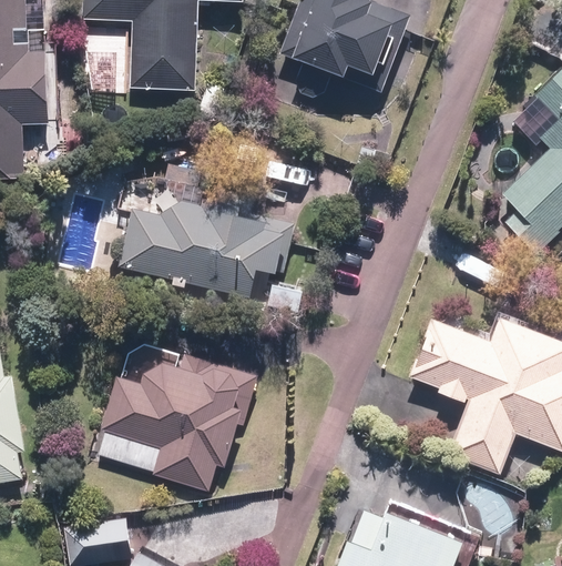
[(46,30),(47,0),(0,0),(0,185),(21,187),(23,150),(50,151),(54,42),(32,41),(33,29),(46,30)]
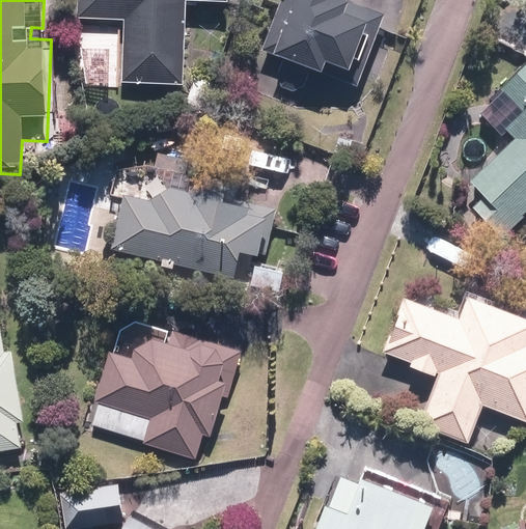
[(73,0),(73,23),(119,24),(118,86),(182,88),(185,3),(231,4),(231,0),(73,0)]
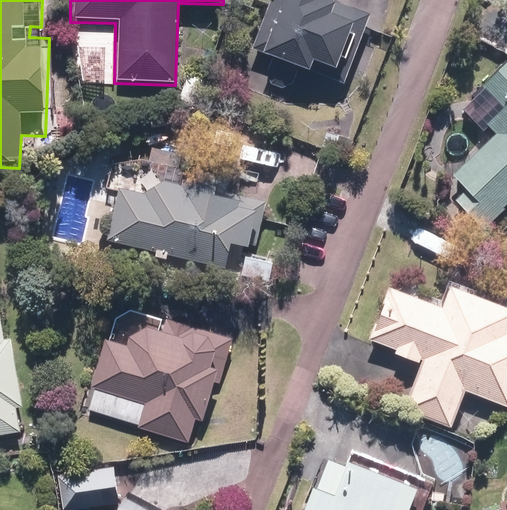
[(344,0),(284,0),(263,57),(310,75),(315,62),(331,67),(325,81),(344,88),(374,11),(344,0)]
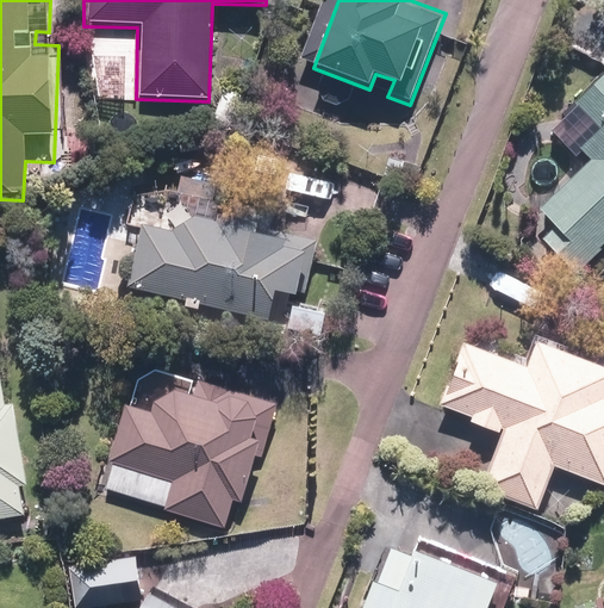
[(554,227),(542,237),(573,270),(603,240),(603,76),(555,123),(590,160),(537,209),(554,227)]
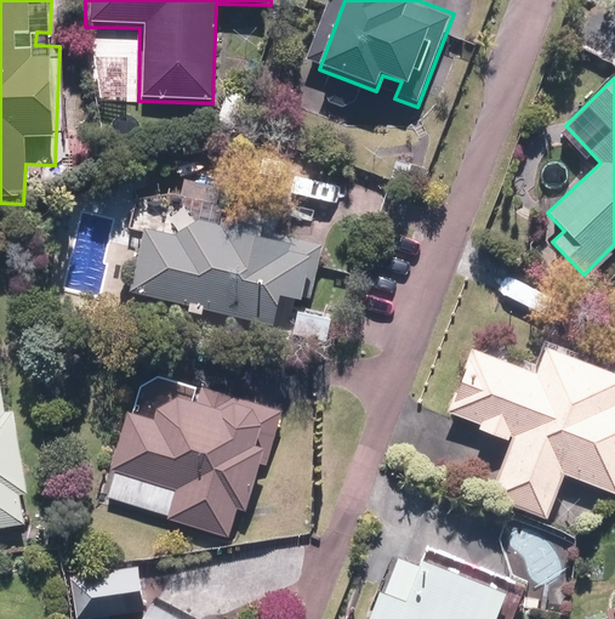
[(225,180),(187,171),(181,198),(218,206),(225,180)]
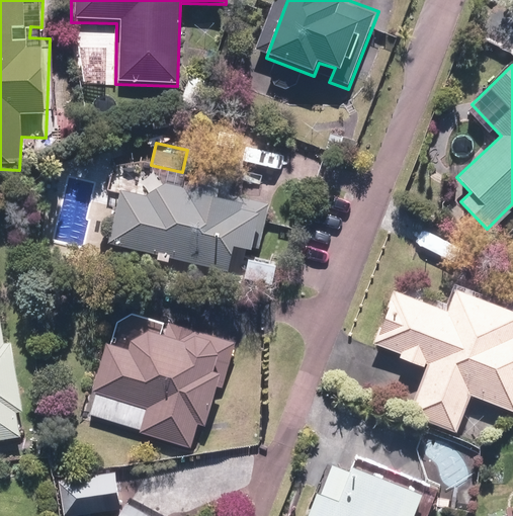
[(118,188),(107,244),(244,270),(249,247),(259,249),(268,201),(242,196),(243,193),(130,171),(126,190),(118,188)]
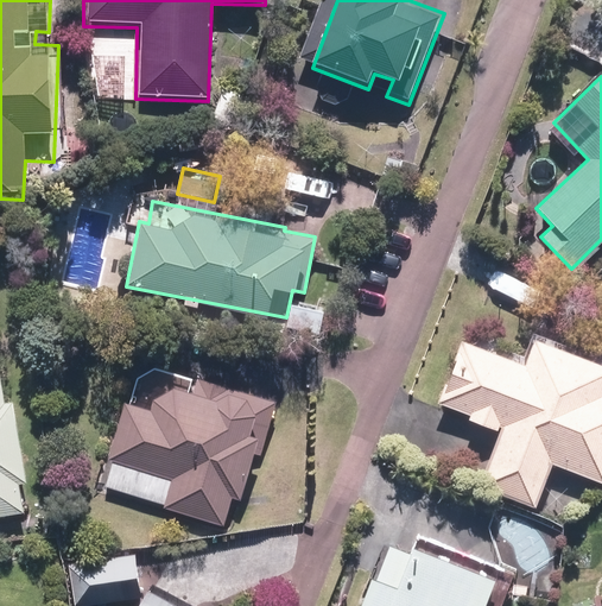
[(460,339),(436,403),(499,427),(475,487),(533,510),(551,464),(601,483),(601,361),(536,336),(526,364),(460,339)]
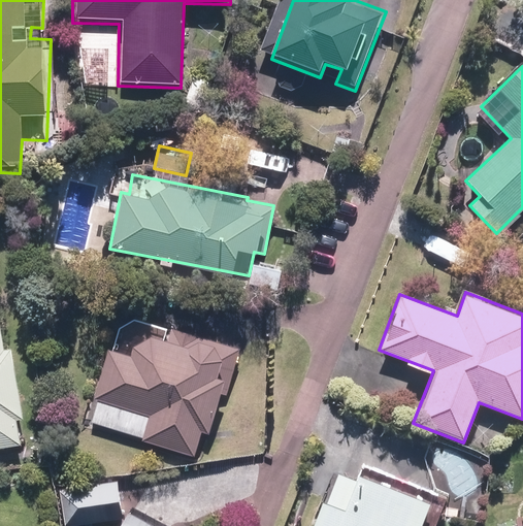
[(15,373),(24,372),(20,346),(6,348),(0,301),(0,449),(20,447),(17,422),(23,422),(15,373)]
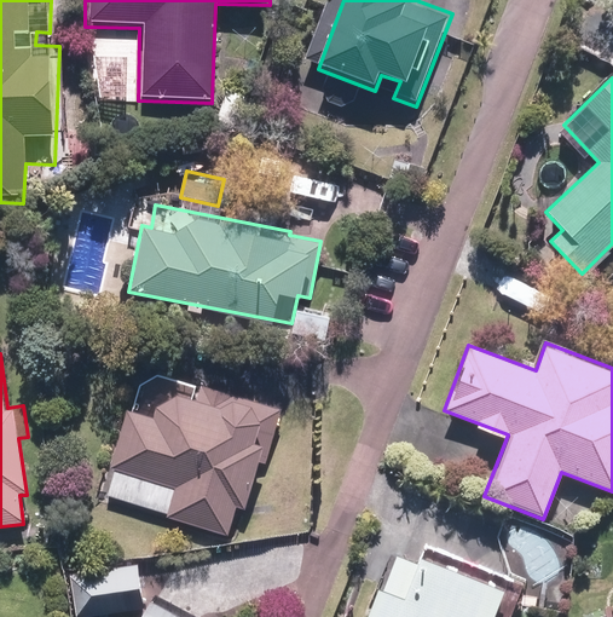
[(160,373),(140,381),(100,501),(227,542),(238,507),(249,511),(281,413),(200,384),(160,373)]
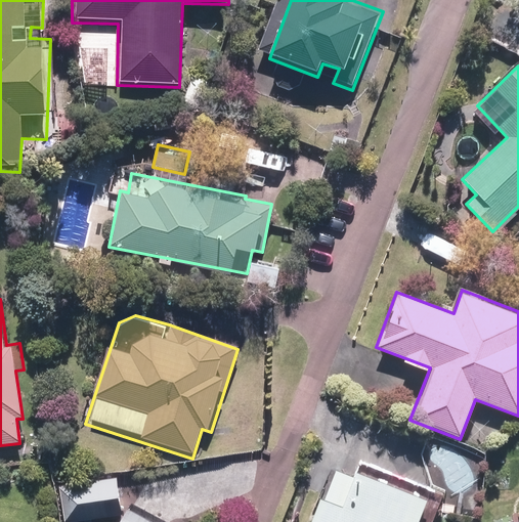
[(419,521),(429,497),(358,470),(355,476),(334,468),(311,521),(419,521)]
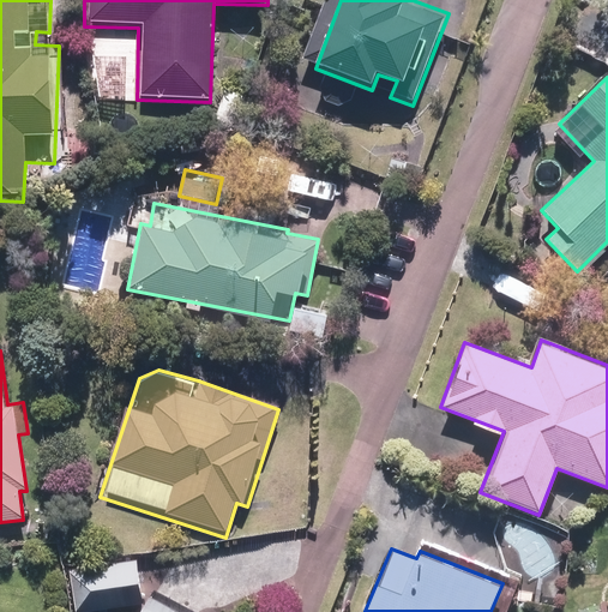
[(134,559),(68,567),(73,611),(86,611),(137,606),(133,611),(196,611),(148,586),(139,600),(134,559)]
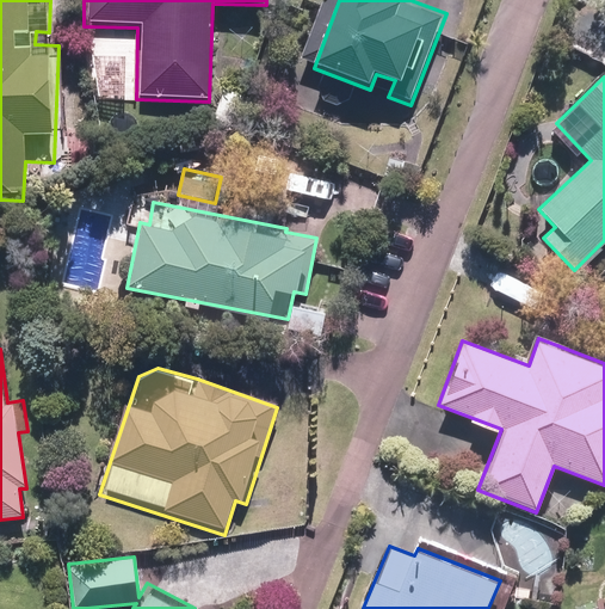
All buildings are outlined.
